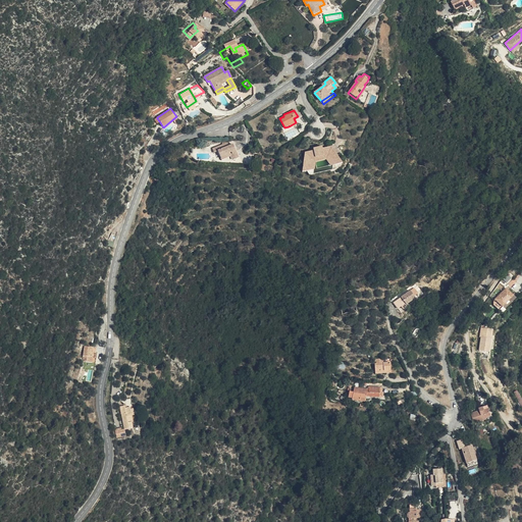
[(230,145),(225,147),(224,144),(211,148),(213,152),(216,152),(220,159),(231,156),(232,160),(239,158),(232,145),(230,145)]
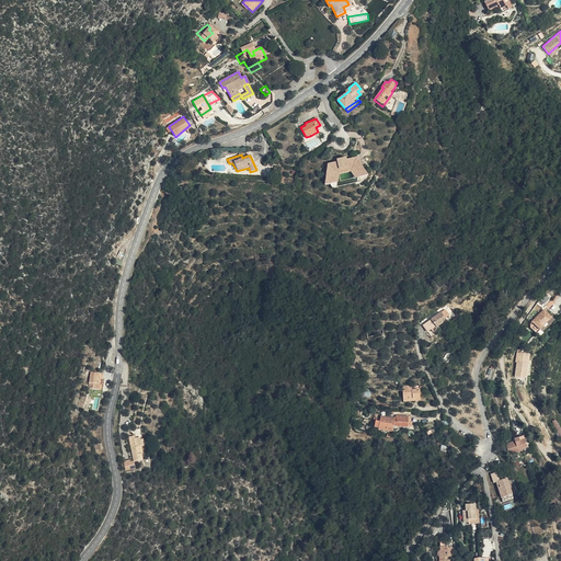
[(352,180),(346,157),(336,159),(336,161),(328,164),(325,185),(333,184),(336,189),(340,187),(339,183),(352,180)]
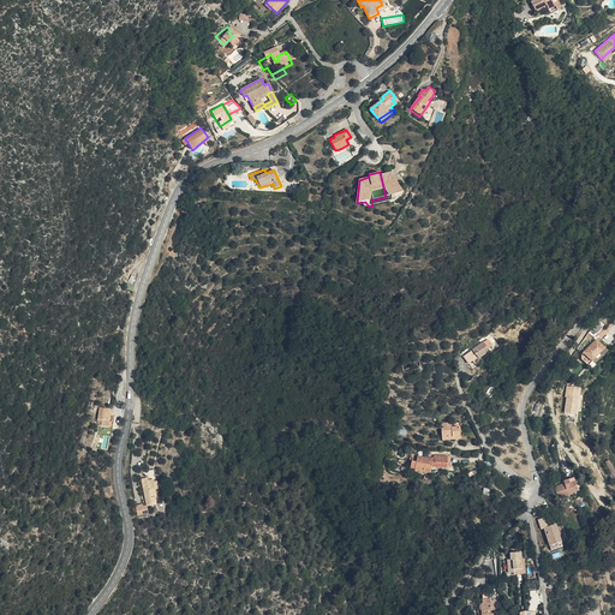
[(381,172),(380,172),(386,197),(390,196),(392,201),(395,199),(396,193),(404,191),(390,172),(382,174),(381,172)]
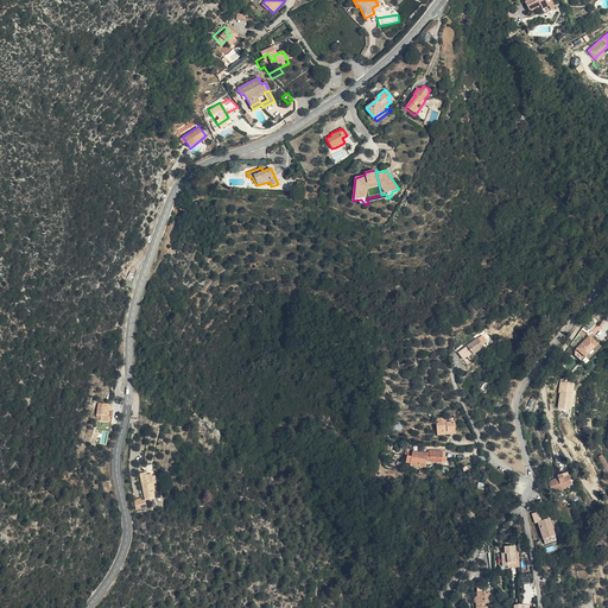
[(469,361),(479,353),(473,344),(454,360),(456,363),(461,360),(467,367),(470,363),(469,361)]
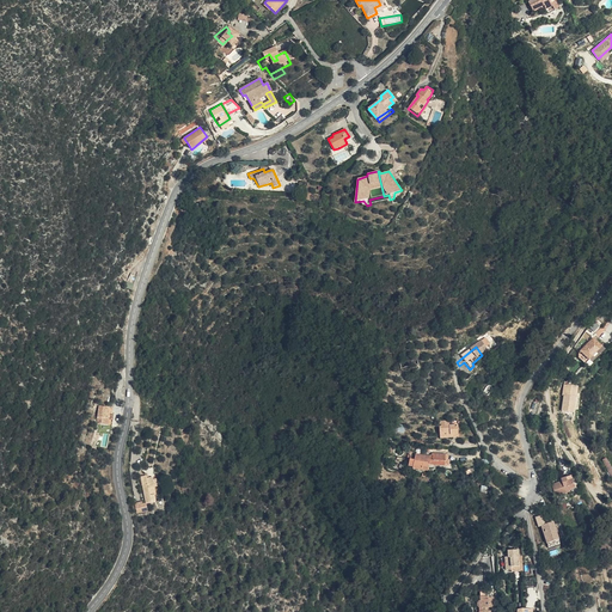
[(577,374),(589,359),(581,352),(568,366),(577,374)]
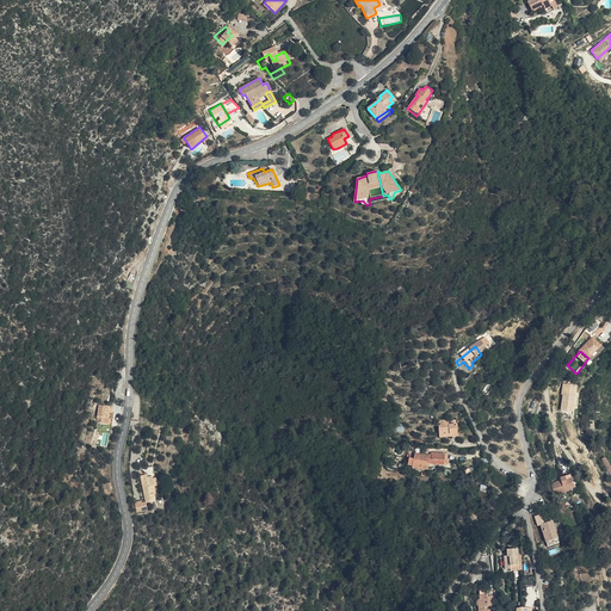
[(411,374),(409,365),(406,365),(392,369),(394,375),(400,374),(411,374)]
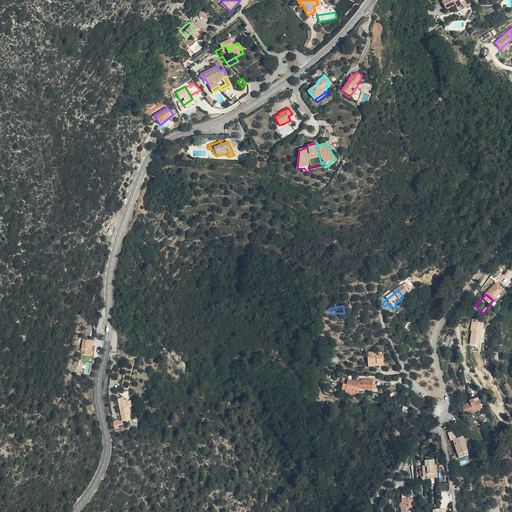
[(481,345),(484,322),(472,321),(469,343),(481,345)]
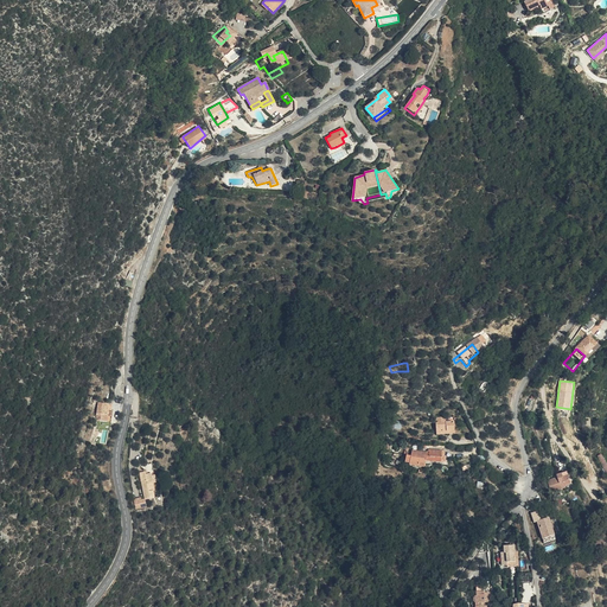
[(87,427),(97,428),(98,422),(97,422),(97,417),(98,411),(88,410),(87,427)]
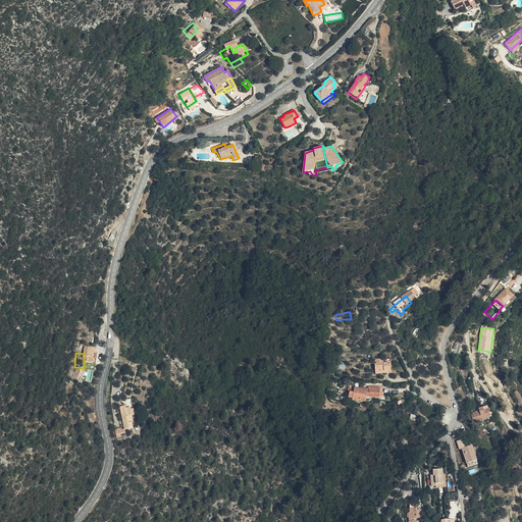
[(374,364),(374,360),(369,360),(368,371),(385,372),(386,365),(378,364),(374,364)]
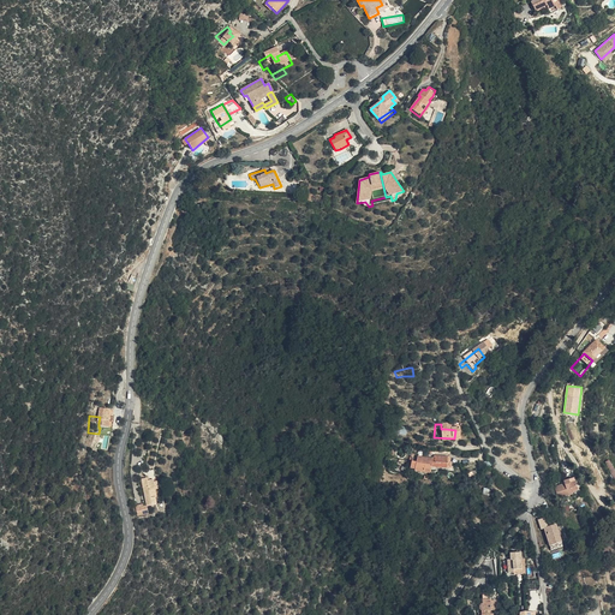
[(406,478),(417,478),(417,473),(424,473),(424,471),(445,471),(446,466),(441,466),(442,459),(428,460),(427,463),(405,461),(405,465),(398,464),(396,471),(406,472),(406,478)]
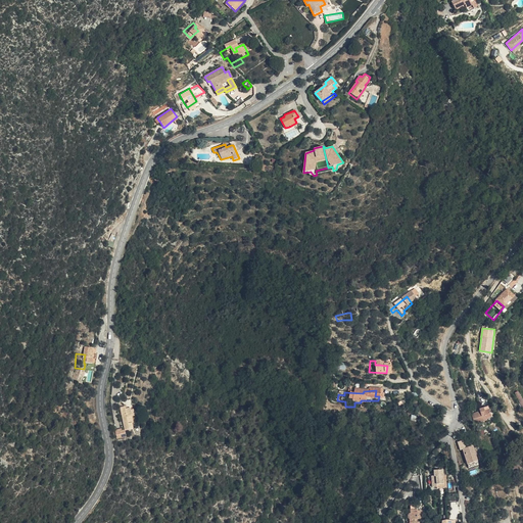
[(522,419),(512,401),(509,403),(522,427),(522,419)]
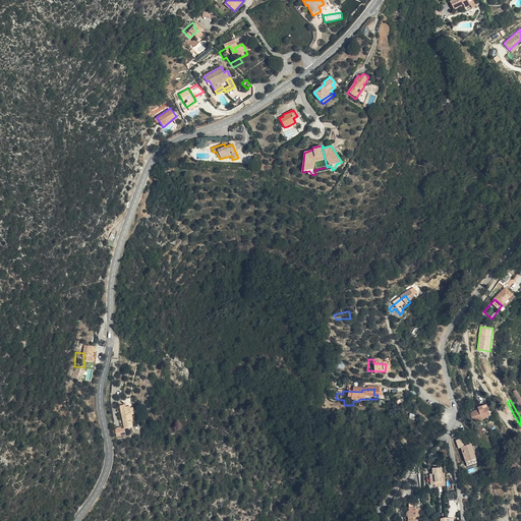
[(116,413),(118,437),(128,436),(127,423),(126,415),(126,414),(121,414),(121,412),(116,413)]
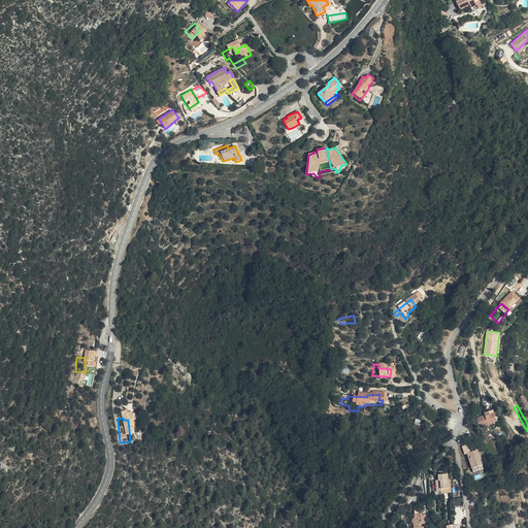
[(477,432),(483,430),(488,429),(484,419),(475,422),(475,424),(467,427),(470,437),(475,435),(474,433),(477,432)]
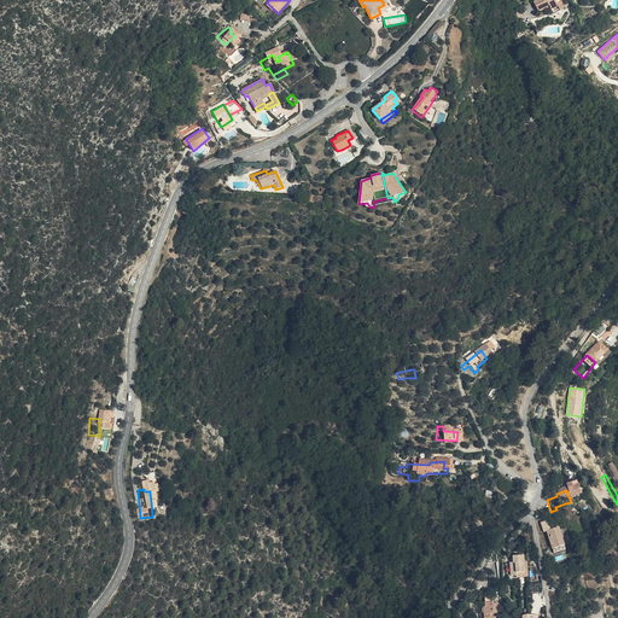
[(567,549),(560,528),(549,531),(546,523),(541,524),(543,534),(547,532),(553,554),(567,549)]
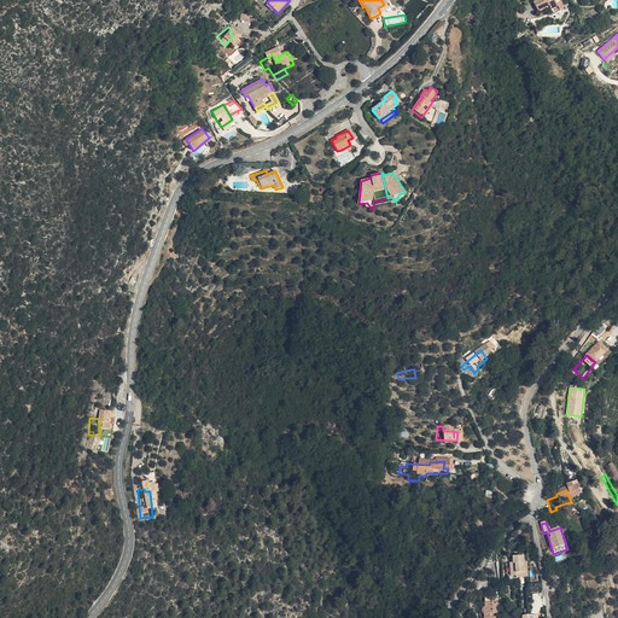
[(511,575),(518,575),(518,572),(518,558),(507,559),(507,566),(505,566),(506,578),(511,578),(511,575)]
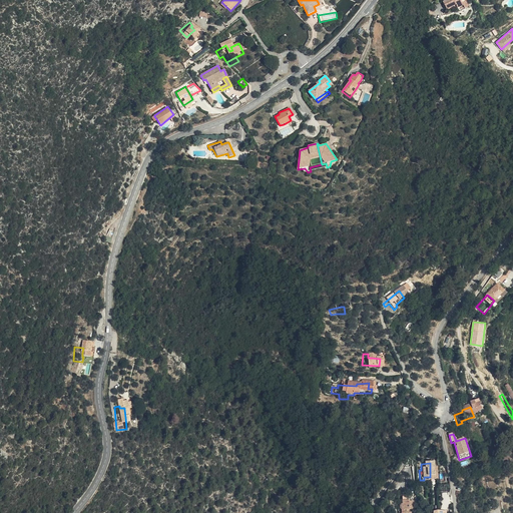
[(401,512),(405,512),(405,511),(410,510),(410,503),(406,503),(406,502),(399,502),(399,512),(402,512),(401,512)]
